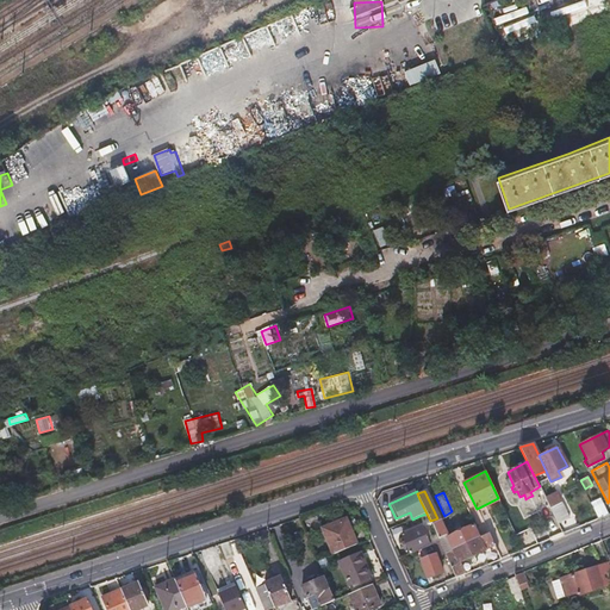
[(546,499),(554,515),(558,522),(568,517),(556,492),(546,498),(546,499)]
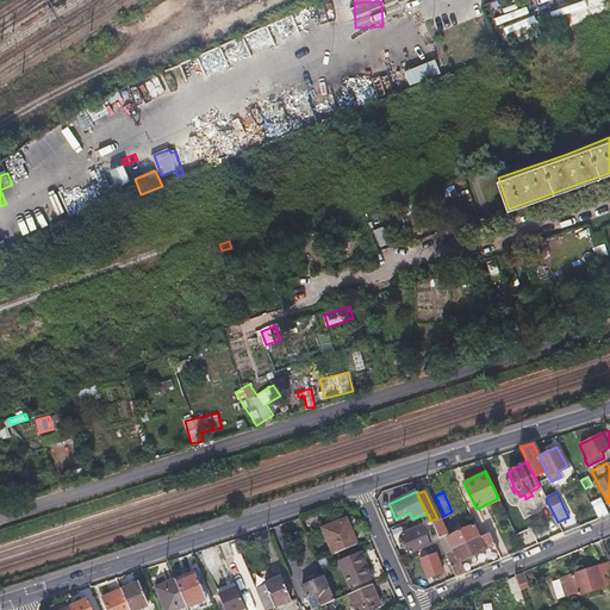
[(548,518),(552,517),(554,515),(546,499),(540,503),(548,518)]
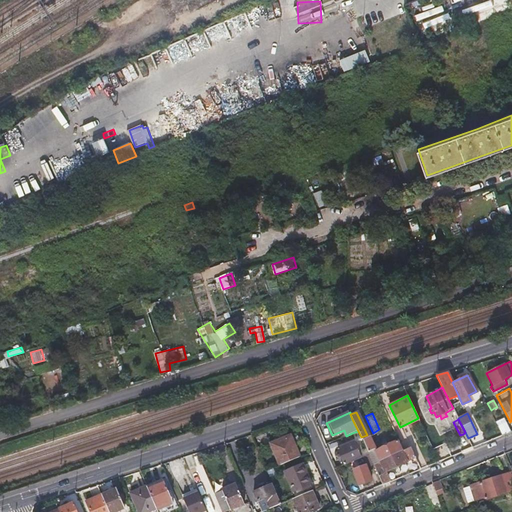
[(357,442),(362,440),(361,438),(361,437),(358,431),(352,433),(357,442)]
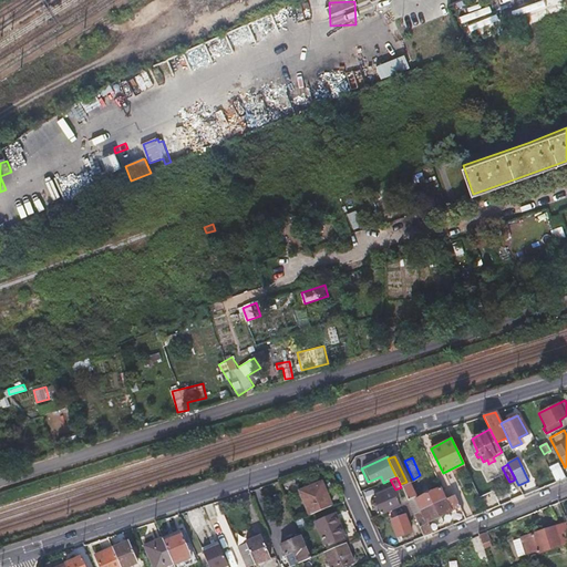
[(308,515),(319,509),(331,505),(321,482),(299,491),(308,515)]
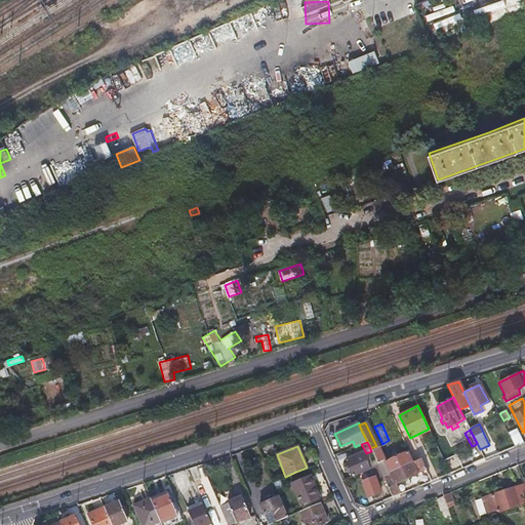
[(371,451),(373,455),(376,462),(382,459),(385,458),(378,446),(370,449),(371,451)]
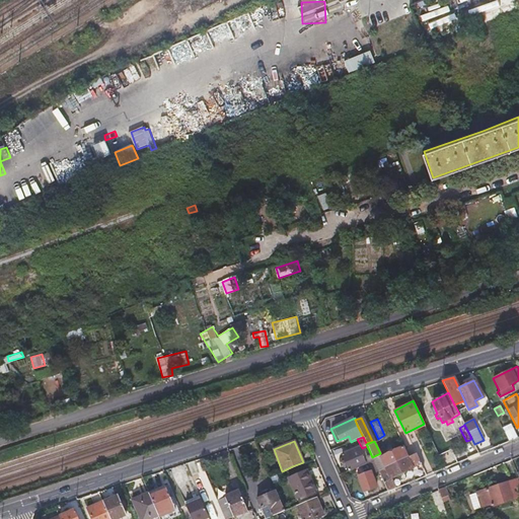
[(411,443),(403,446),(409,457),(416,453),(411,443)]
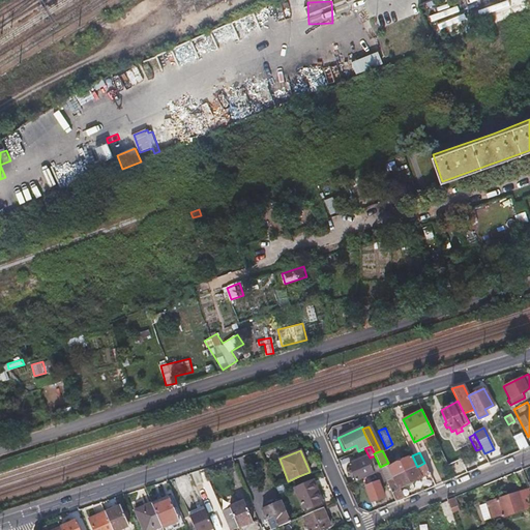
[(412,455),(387,466),(392,477),(417,467),(412,455)]
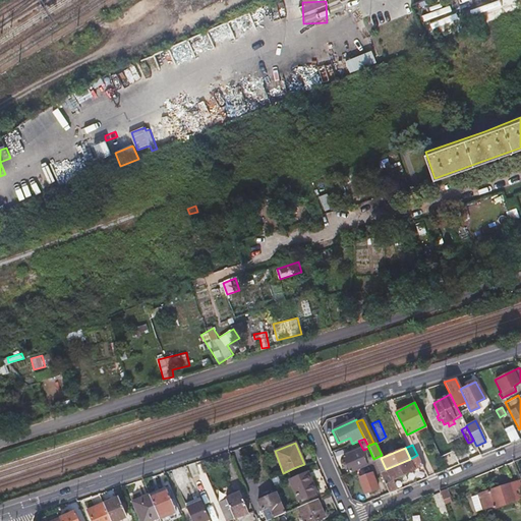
[(350,473),(370,464),(374,461),(373,459),(369,461),(368,458),(364,460),(359,449),(343,456),(350,473)]
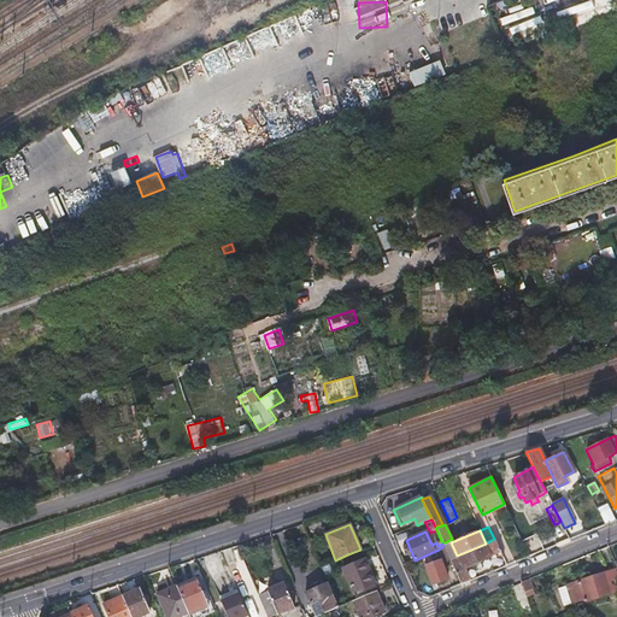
[(457,556),(450,559),(453,568),(459,580),(460,583),(469,580),(464,569),(491,557),(492,560),(503,556),(494,539),(486,544),(457,556)]
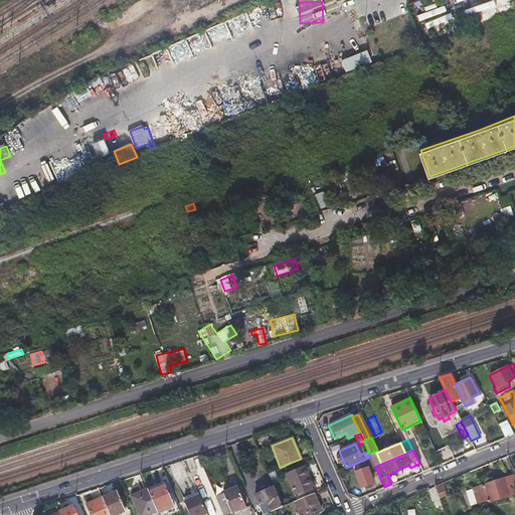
[(375,451),(369,454),(370,456),(375,467),(381,464),(376,453),(375,451)]
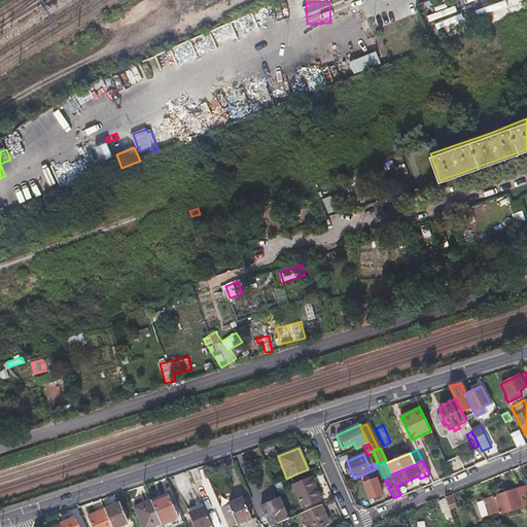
[(379,466),(375,469),(380,480),(384,478),(379,466)]
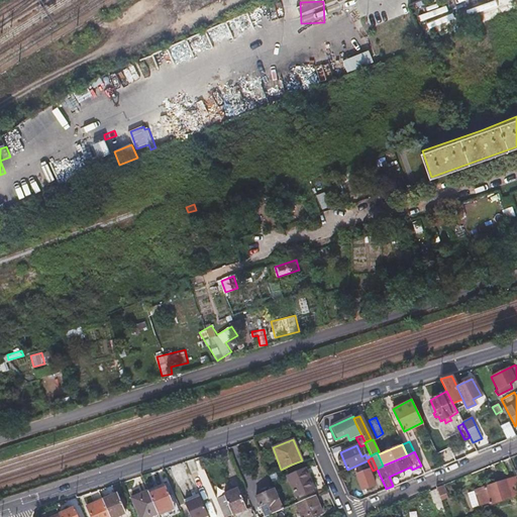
[(360,488),(368,485),(374,483),(369,469),(355,473),(360,488)]
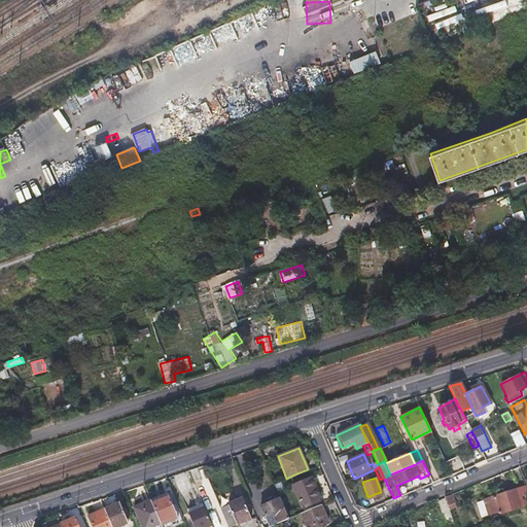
[(302,507),(311,503),(320,498),(311,479),(292,487),(302,507)]
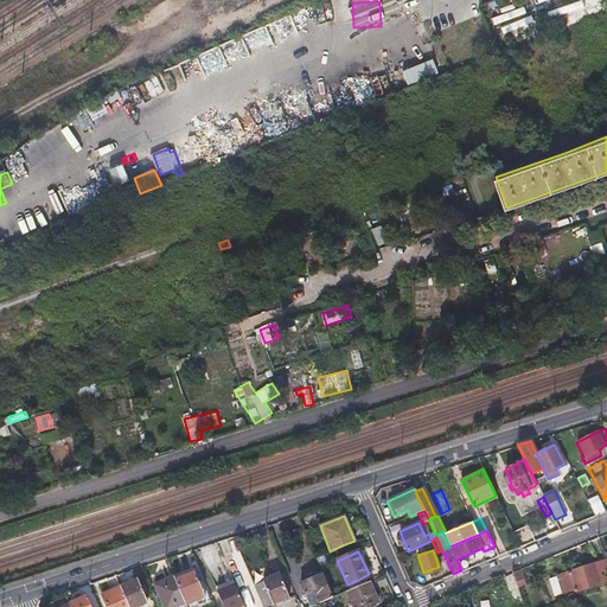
[(452,570),(446,558),(441,561),(446,573),(452,570)]
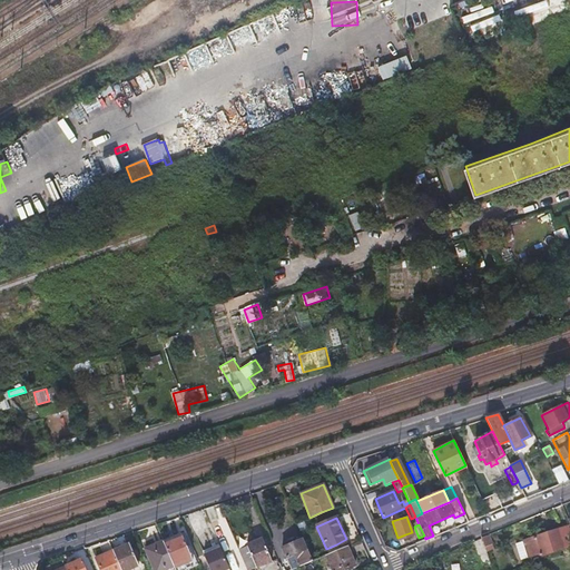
[(569,524),(516,543),(521,560),(540,553),(541,556),(564,548),(569,557),(563,559),(566,563),(569,561),(569,524)]
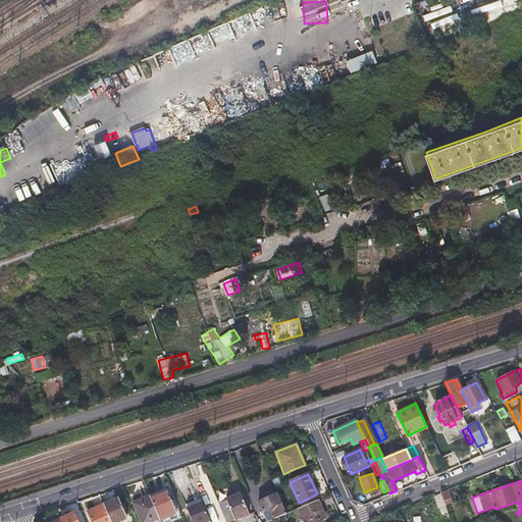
[(174,514),(169,502),(164,488),(149,496),(158,520),(159,521),(174,514)]
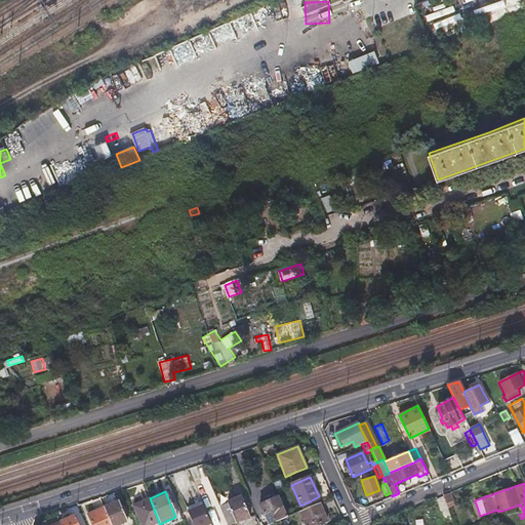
[(443,495),(444,499),(446,503),(452,501),(450,492),(443,495)]
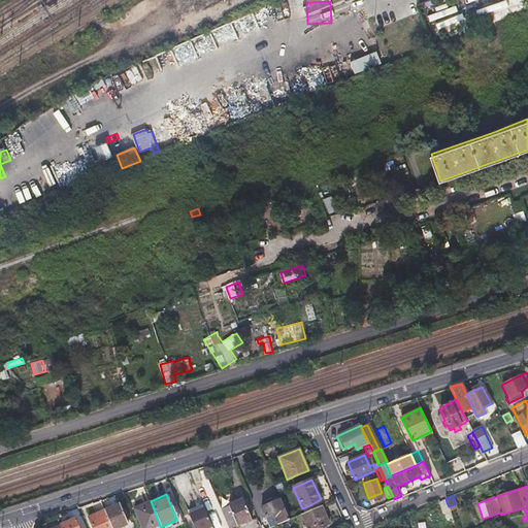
[(237,527),(244,524),(252,521),(242,499),(229,505),(229,506),(237,527)]
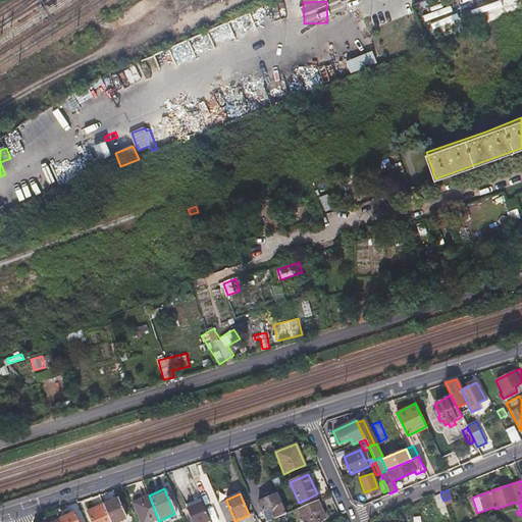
[(269,509),(272,516),(274,519),(285,514),(277,494),(258,502),(262,512),(269,509)]
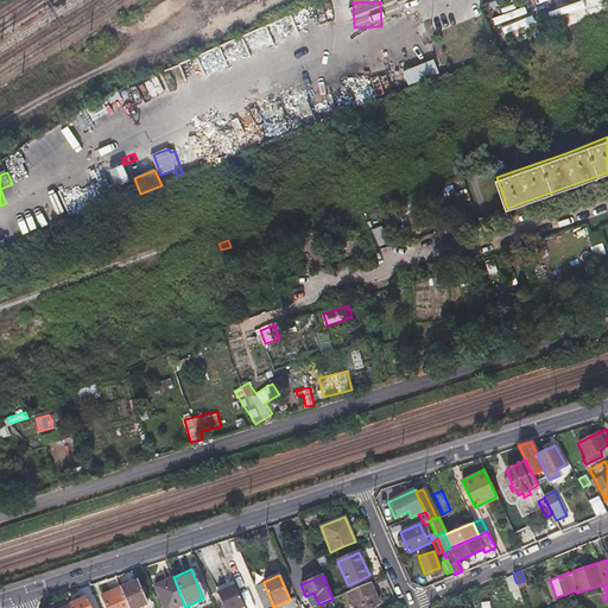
[(177,607),(184,606),(173,577),(153,586),(163,607),(177,607)]
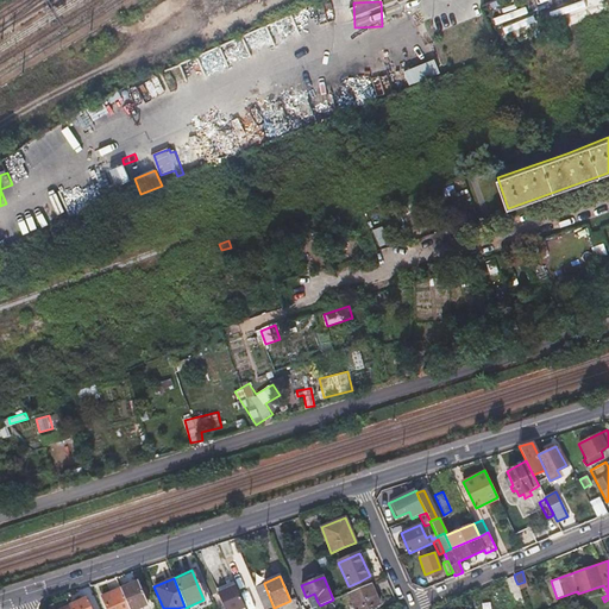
[(119,590),(127,608),(136,608),(148,604),(138,582),(119,590)]
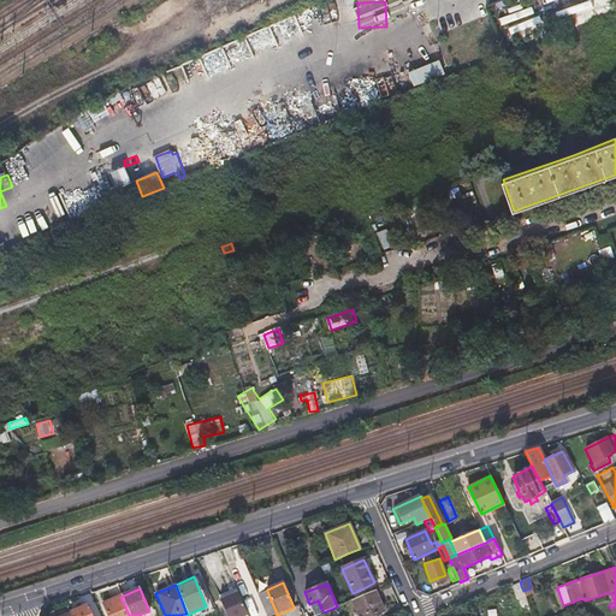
[(353,599),(356,610),(359,615),(372,615),(384,611),(374,590),(353,599)]
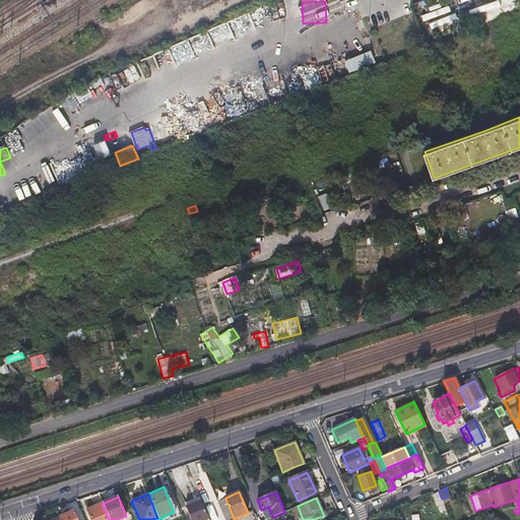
[(225,519),(231,519),(234,519),(225,499),(218,502),(225,519)]
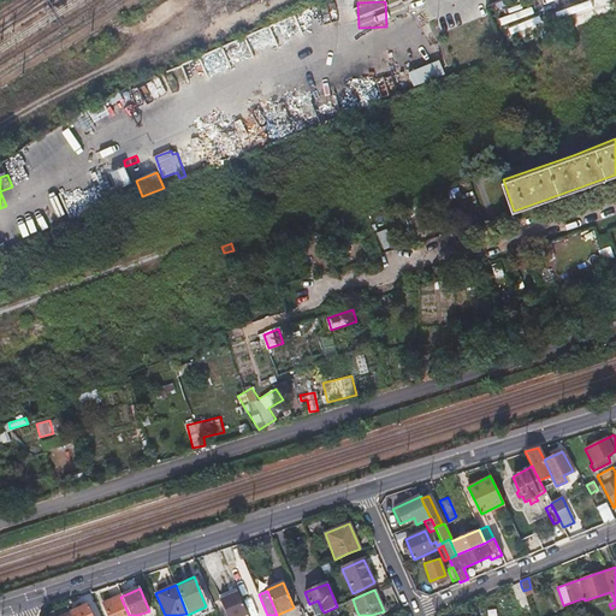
[(107,615),(129,615),(120,597),(120,596),(102,603),(107,615)]
